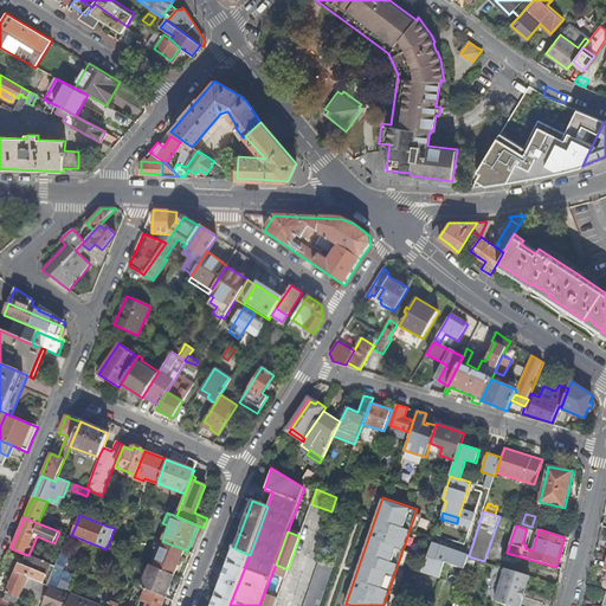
[(53,561),(51,566),(43,584),(50,587),(66,594),(76,572),(65,567),(71,550),(69,549),(72,541),(63,537),(53,561)]
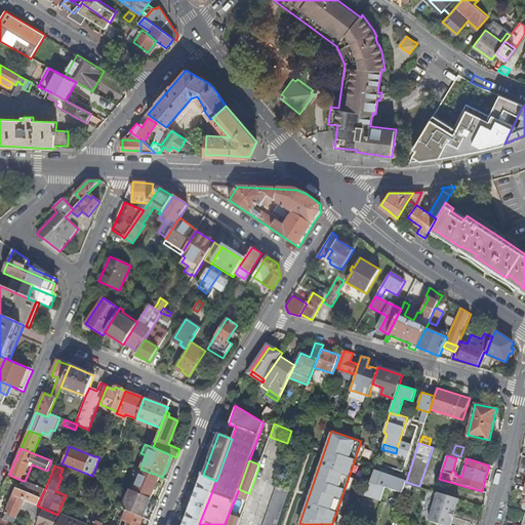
[(143,470),(133,491),(150,498),(151,498),(159,476),(143,470)]
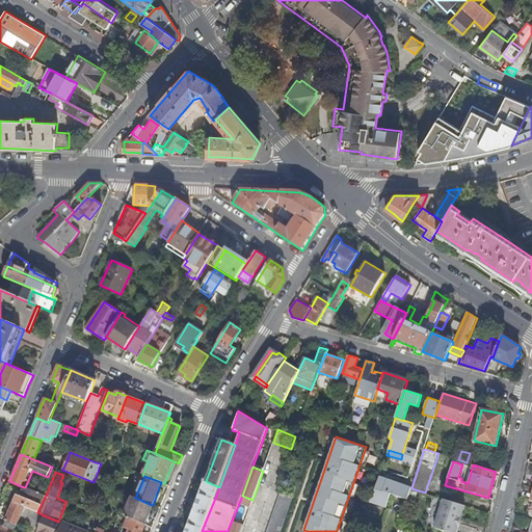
[(187,531),(202,531),(219,487),(206,481),(187,531)]
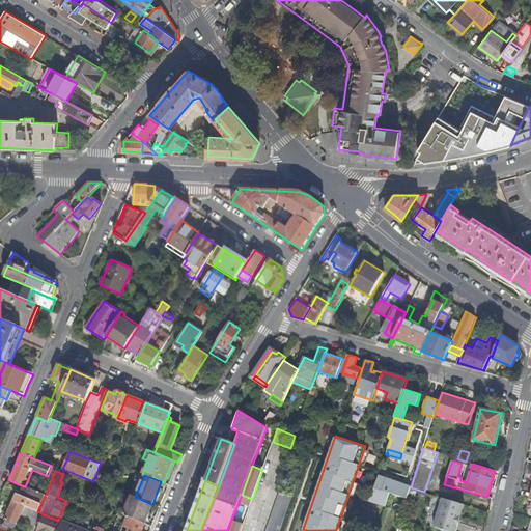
[(404,485),(400,497),(407,498),(411,487),(404,485)]
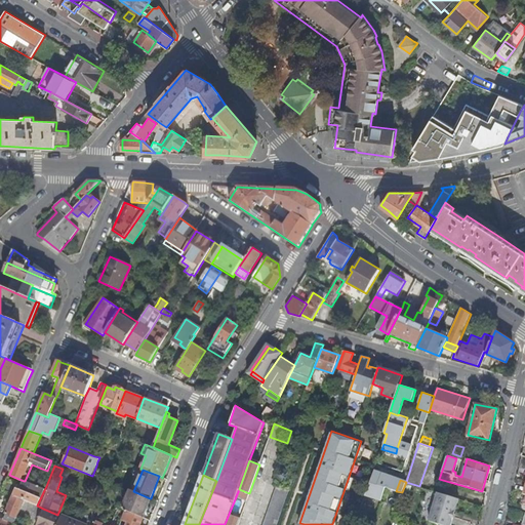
[(37,506),(44,490),(25,481),(24,481),(19,489),(18,488),(18,486),(7,481),(3,491),(8,493),(13,495),(24,500),(37,506)]
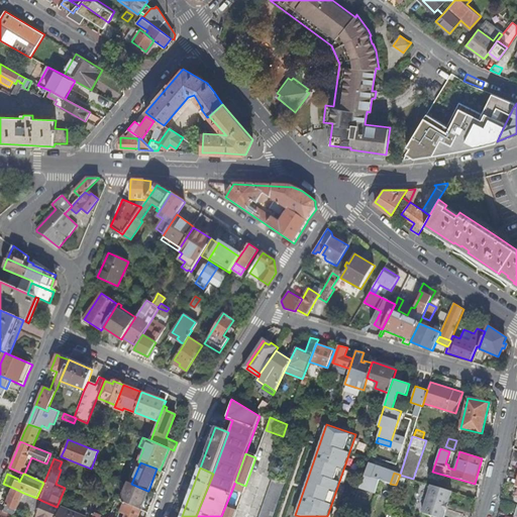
[(284,483),(272,479),(259,516),(272,516),(275,509),(284,483)]
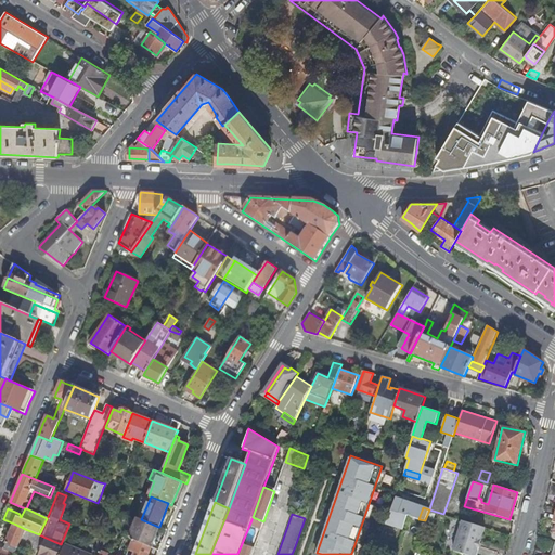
[(141,519),(138,518),(130,539),(132,540),(151,546),(158,527),(141,519)]
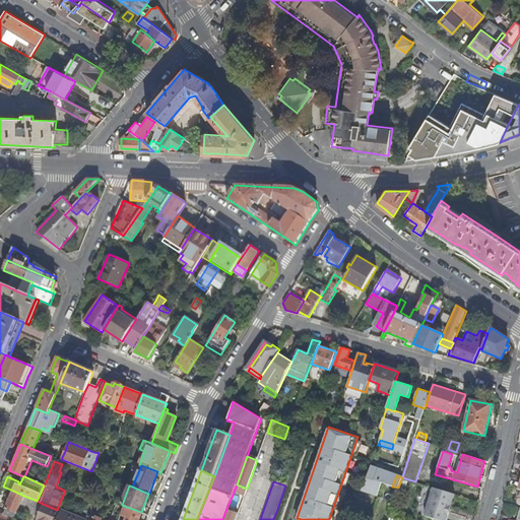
[(439,519),(446,519),(454,494),(434,488),(425,516),(439,519)]
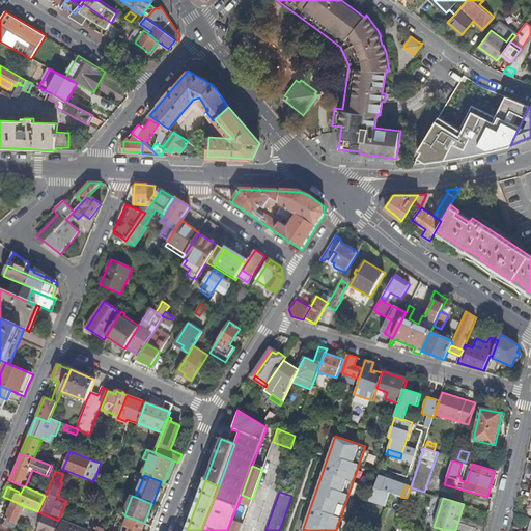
[(5,507),(10,509),(14,501),(8,499),(5,507)]
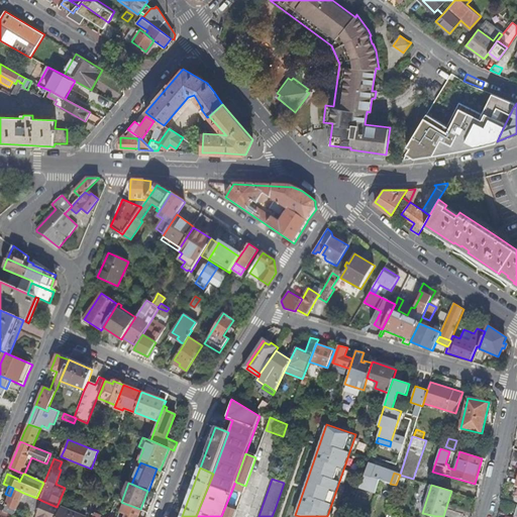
[(13,488),(10,496),(3,511),(13,516),(14,516),(23,493),(13,488)]
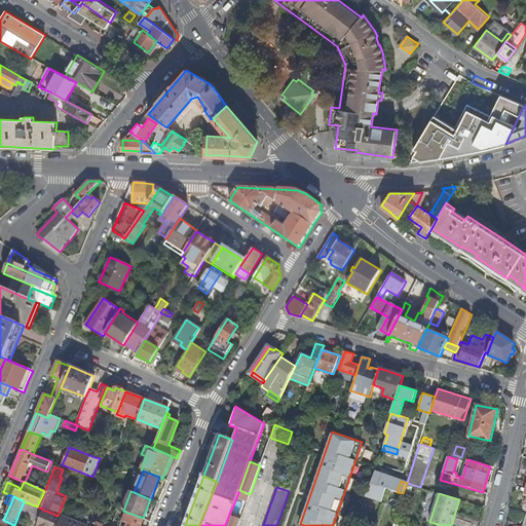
[(115,518),(117,519),(121,521),(125,512),(123,511),(118,509),(115,518)]
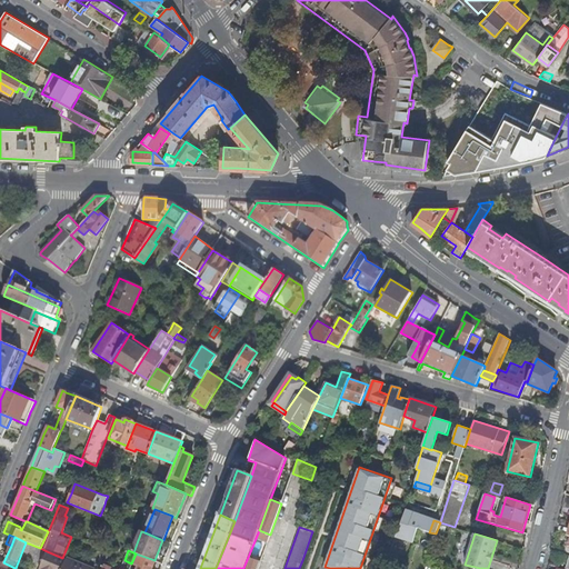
[(57,568),(62,558),(47,551),(39,568),(57,568)]
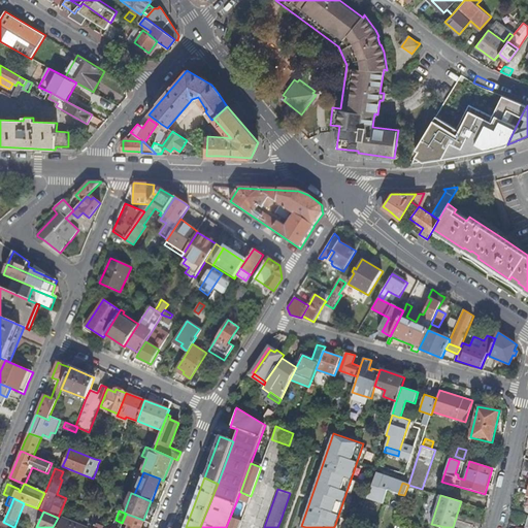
[(126,514),(122,523),(120,527),(140,527),(144,521),(143,520),(126,514)]
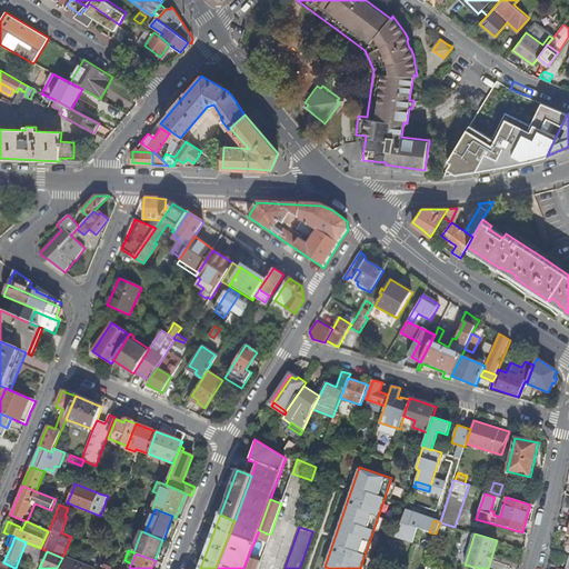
[(61,568),(66,559),(62,558),(57,568),(61,568)]
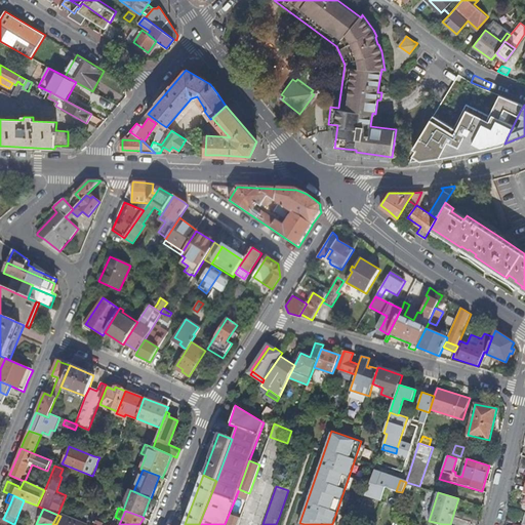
[(83,524),(61,515),(61,516),(56,524),(83,524)]
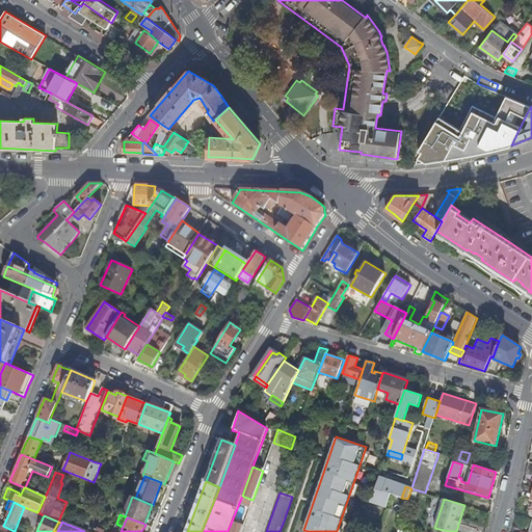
[(239,531),(242,525),(235,522),(231,531),(239,531)]
